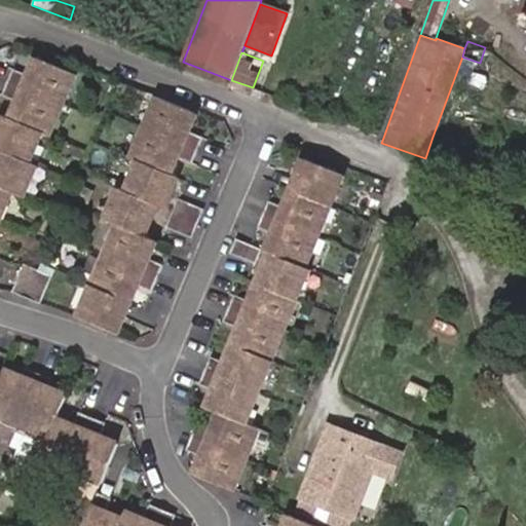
[(24,88),(63,104),(75,74),(36,58),(29,75),(14,69),(8,82),(24,88)]
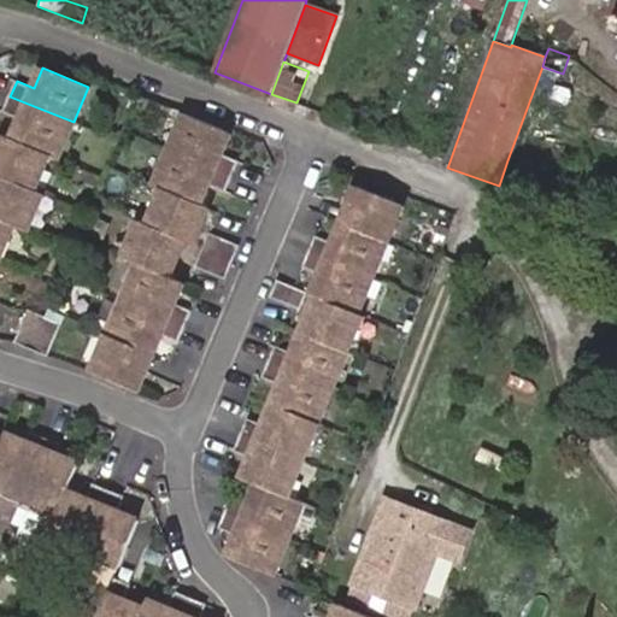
[(58,158),(74,122),(28,104),(10,97),(4,112),(21,119),(12,139),(50,154),(58,158)]
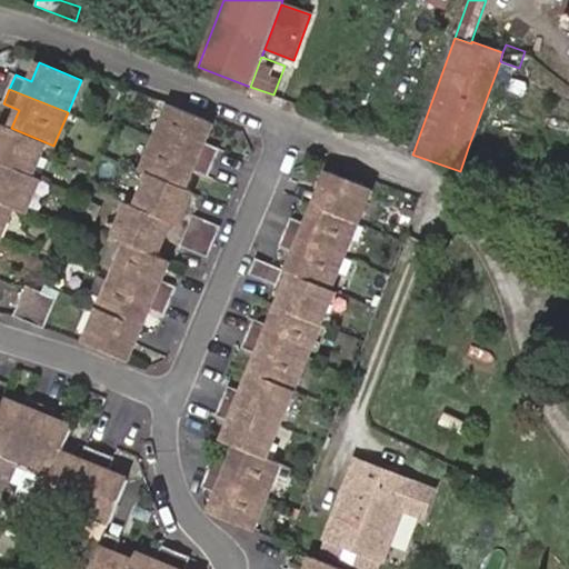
[(179,109),(170,106),(157,139),(198,157),(215,163),(221,150),(205,143),(212,123),(179,109)]
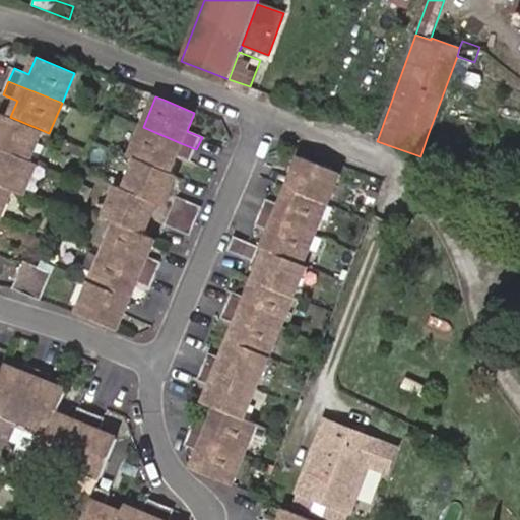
[(0,149),(28,161),(42,130),(10,117),(3,114),(0,121),(0,149)]
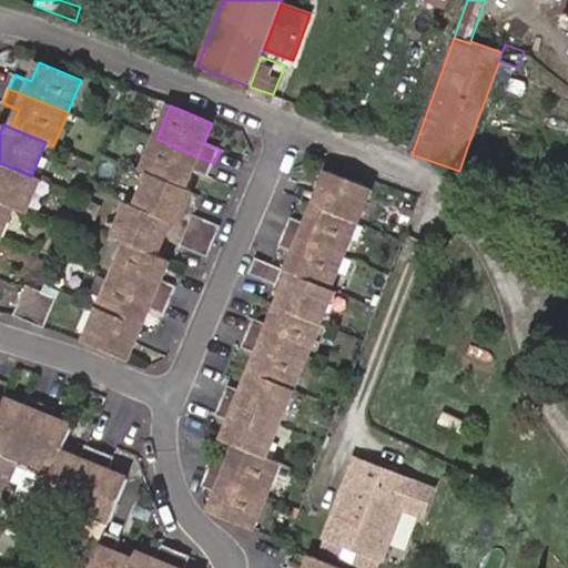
[(198,156),(156,139),(142,171),(150,175),(184,188),(192,171),(209,176),(214,163),(198,156)]
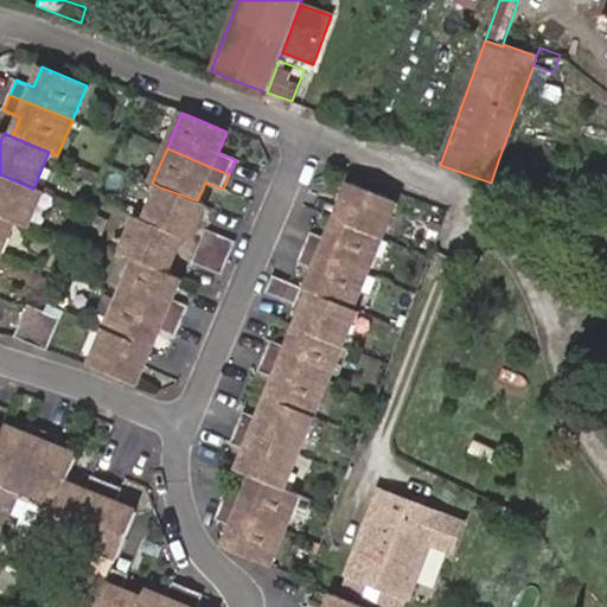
[(42,192),(33,189),(0,174),(0,215),(13,221),(27,227),(42,192)]
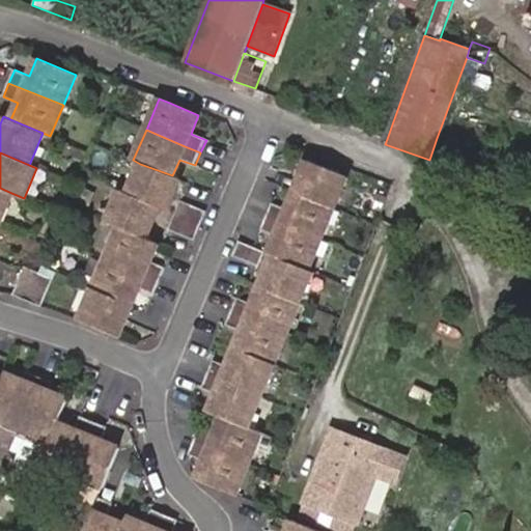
[(294,192),(333,208),(346,176),(307,160),(294,192)]
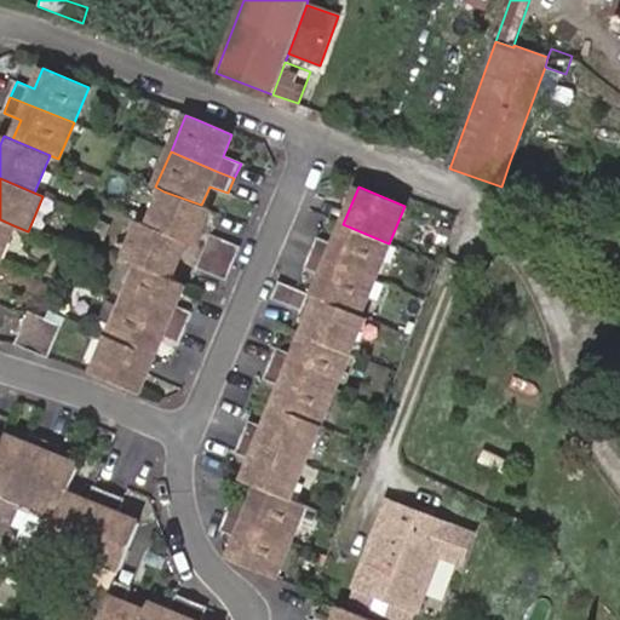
[(201,205),(164,191),(148,227),(187,241),(195,246),(210,210),(201,205)]
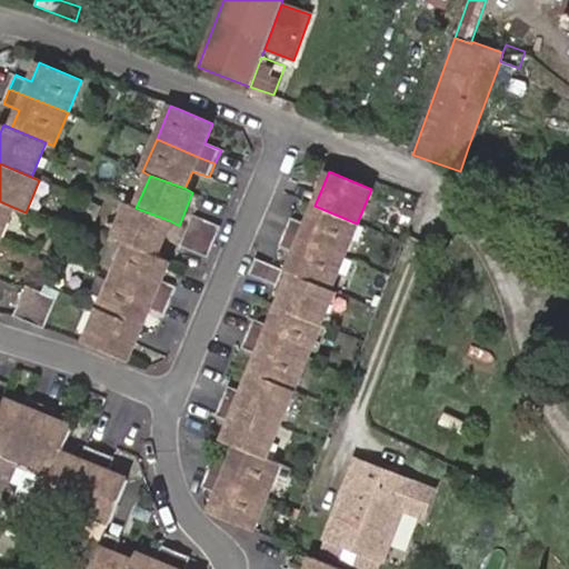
[(0,236),(12,207),(0,201),(0,236)]
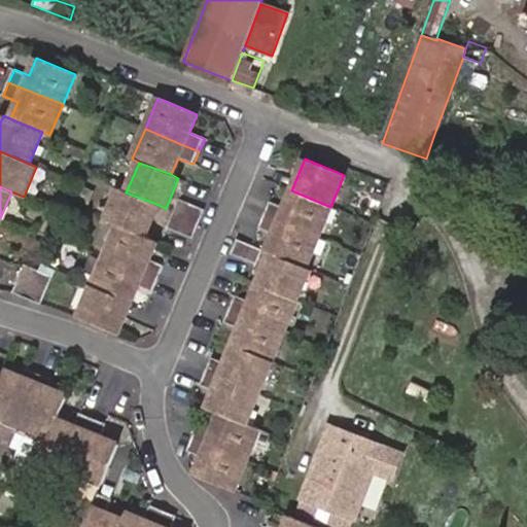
[(159,205),(126,192),(118,189),(106,221),(117,226),(145,238),(159,205)]
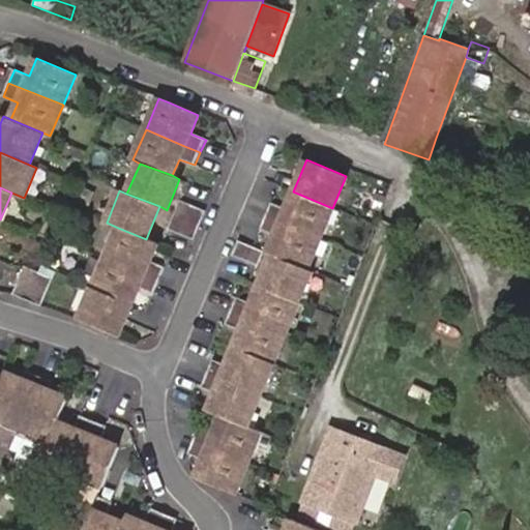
[(320,238),(332,208),(293,192),(287,209),(271,203),(266,216),(281,223),(320,238)]
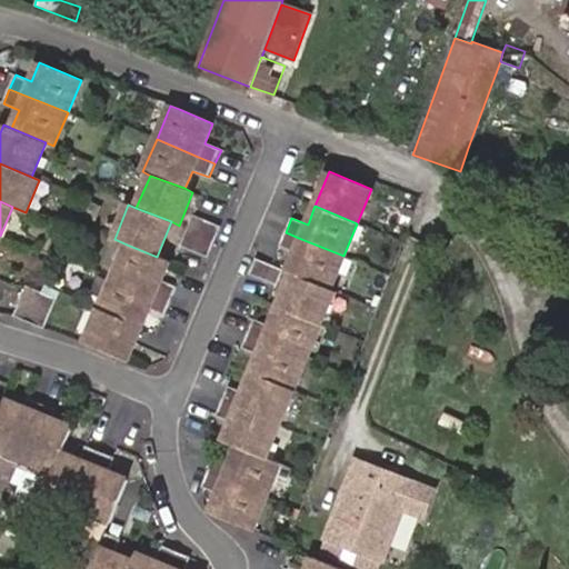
[(188,230),(215,241),(221,226),(193,215),(188,230)]
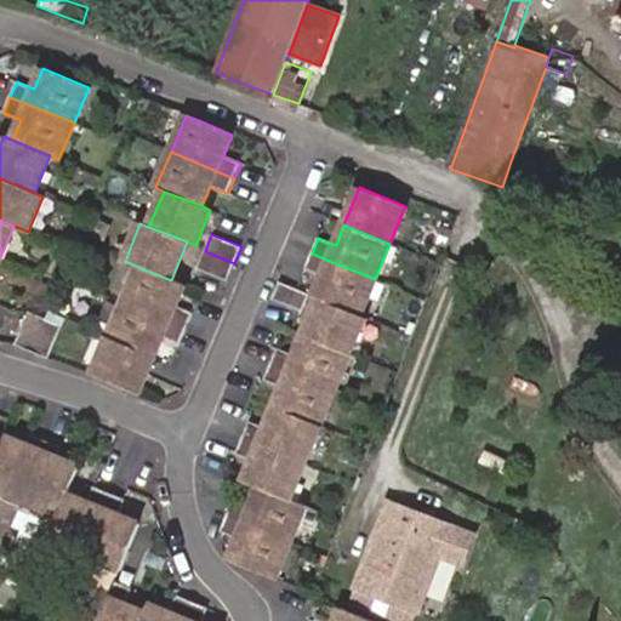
[(227,281),(234,263),(205,251),(198,268),(227,281)]
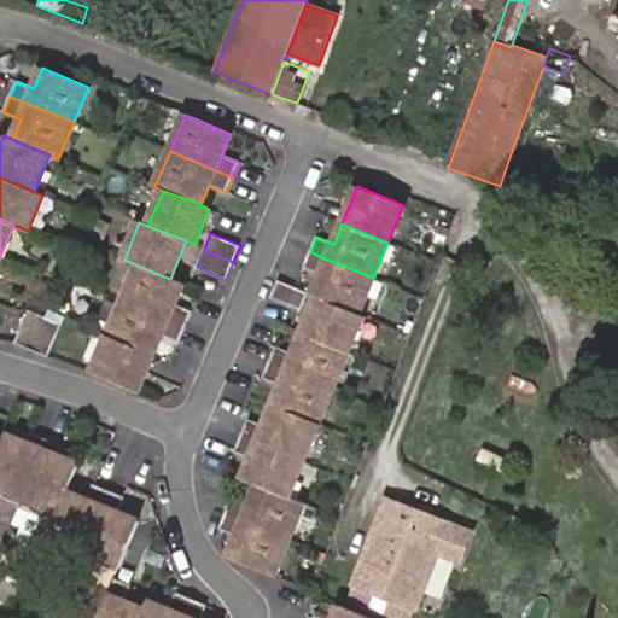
[(359,315),(373,278),(327,260),(310,252),(304,268),(321,274),(313,296),(316,298),(359,315)]
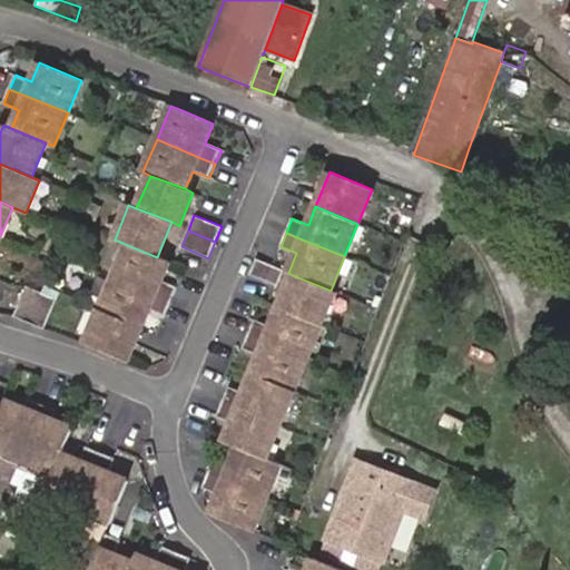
[(169,263),(157,257),(127,245),(114,277),(156,295),(173,302),(178,287),(163,281),(169,263)]
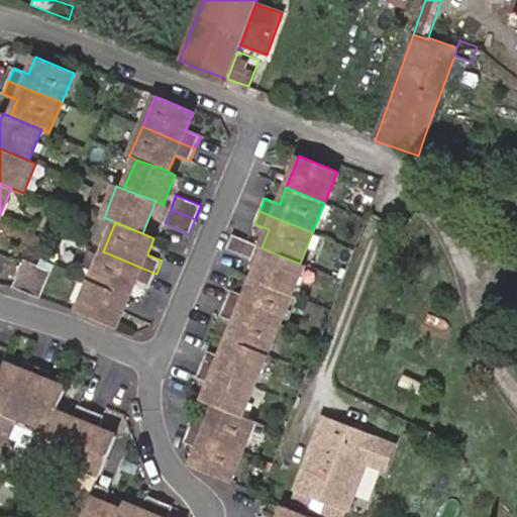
[(259,245),(233,235),(228,250),(251,260),(259,245)]
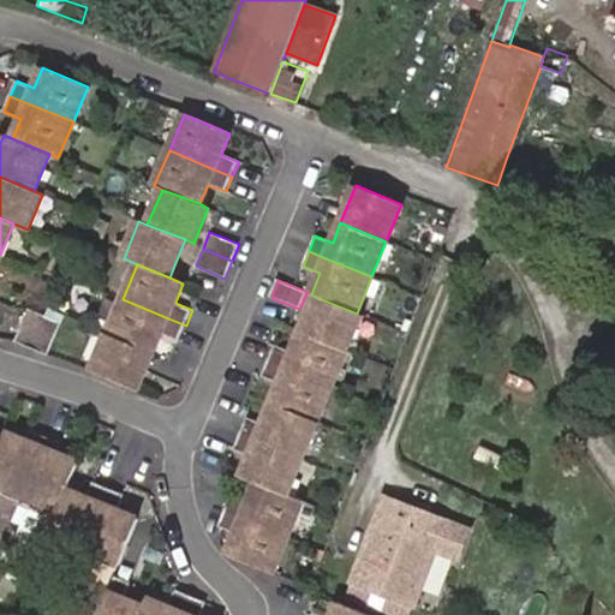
[(362,315),(357,314),(315,297),(299,333),(346,352),(362,315)]
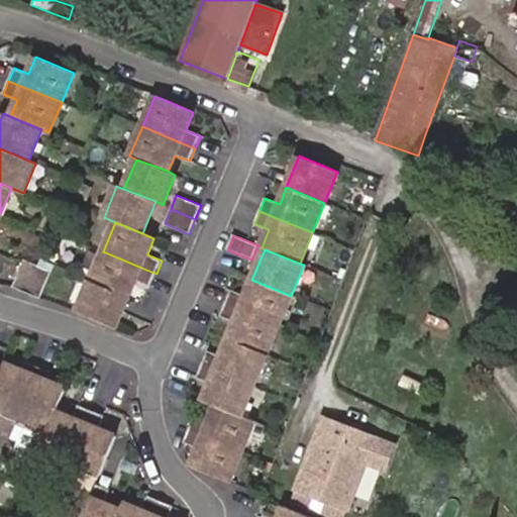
[(103,251),(90,282),(128,298),(136,281),(150,287),(157,274),(141,268),(103,251)]
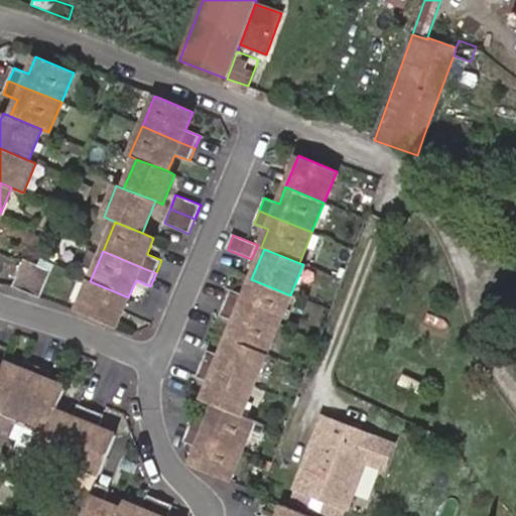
[(13,286),(26,292),(37,265),(24,260),(13,286)]
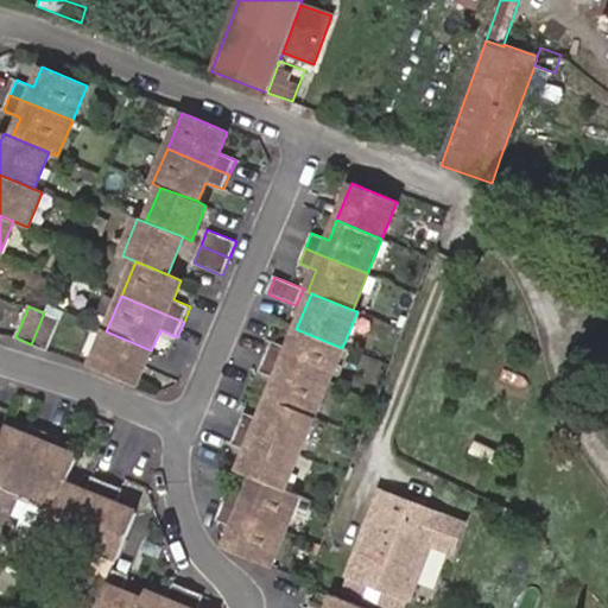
[(44,312),(31,344),(48,350),(61,320),(44,312)]
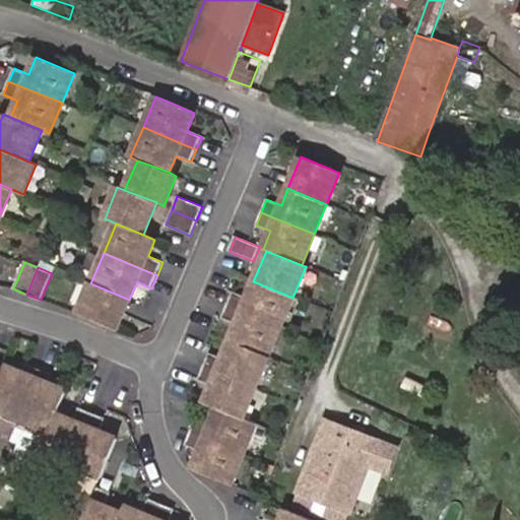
[(280,327),(293,298),(253,281),(247,299),(233,291),(226,305),(242,311),(280,327)]
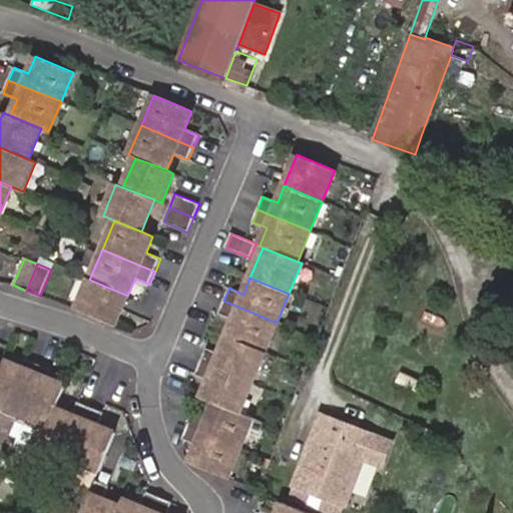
[(127,296),(89,280),(77,309),(115,325),(127,296)]
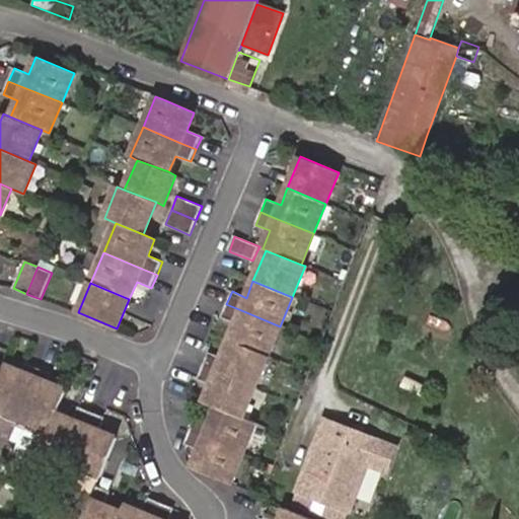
[(268,357),(280,326),(241,310),(226,304),(221,317),(236,323),(229,342),(268,357)]
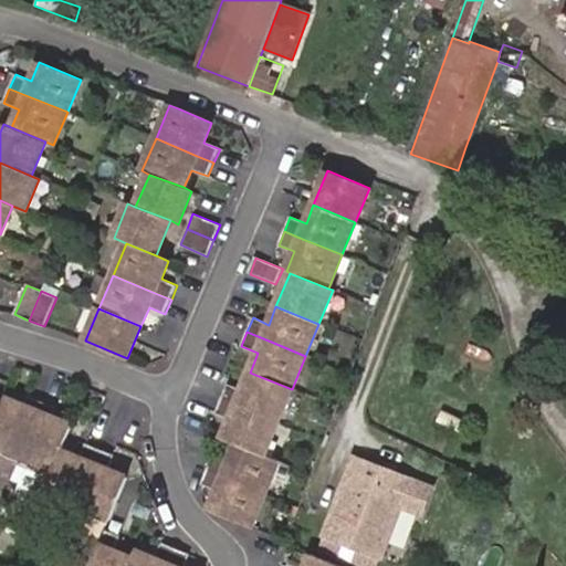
[(278,422),(292,389),(250,373),(241,389),(227,384),(221,399),(236,405),(278,422)]
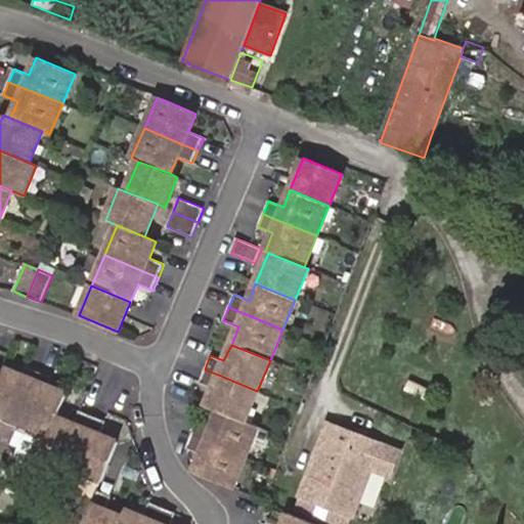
[(6,368),(3,376),(0,382),(0,420),(16,427),(36,381),(40,372),(27,366),(24,376),(6,368)]
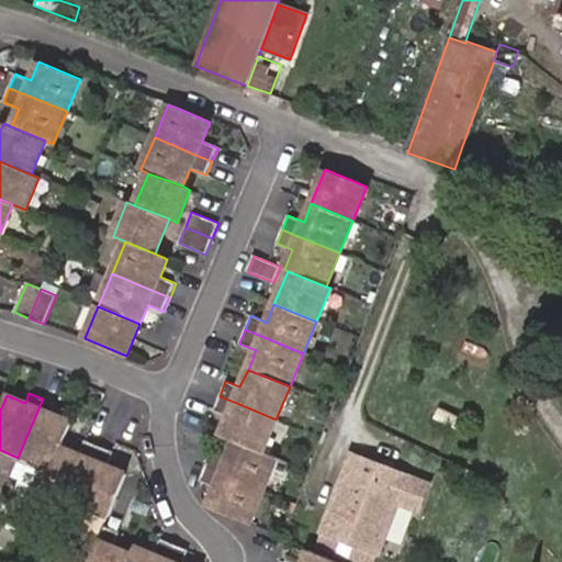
[(221,436),(235,441),(262,452),(276,419),(234,402),(220,396),(214,411),(228,417),(221,436)]
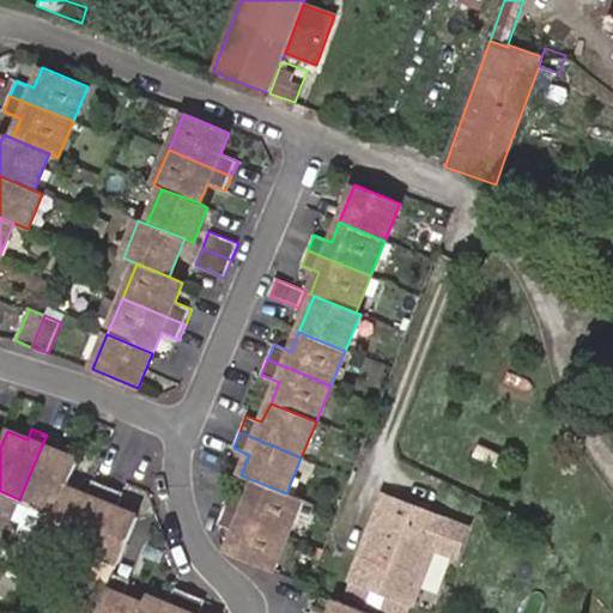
[(61,442),(47,435),(42,445),(19,499),(54,514),(67,487),(79,461),(58,451),(61,442)]
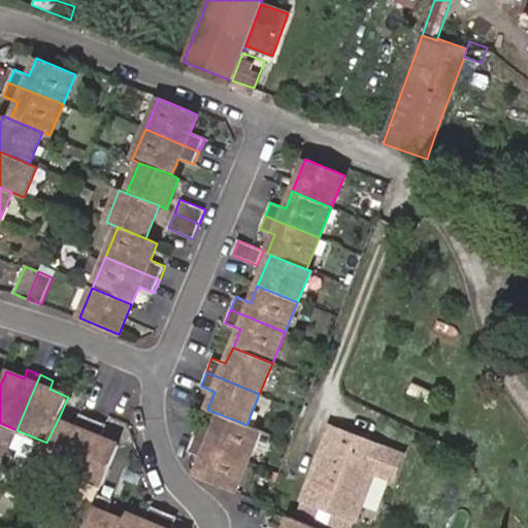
[(411,383),(407,393),(430,403),(435,393),(411,383)]
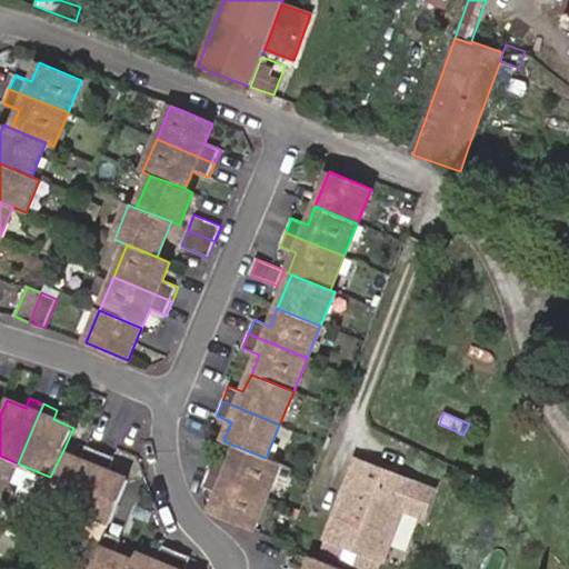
[(81,459),(62,452),(50,477),(43,495),(77,509),(95,466),(100,451),(87,446),(81,459)]
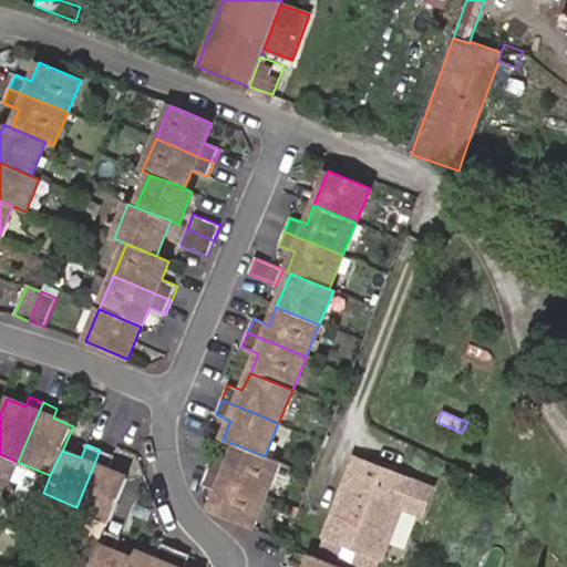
[(213,456),(207,471),(223,477),(265,495),(279,463),(265,456),(237,445),(229,463),(213,456)]
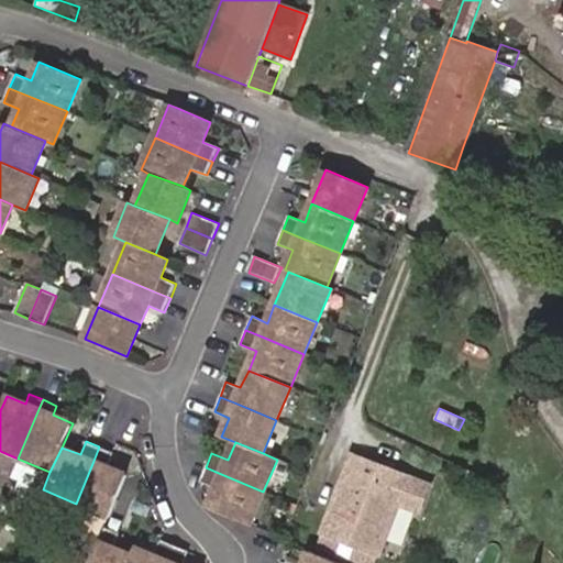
[(113,452),(99,446),(94,461),(76,504),(109,517),(127,475),(108,467),(113,452)]
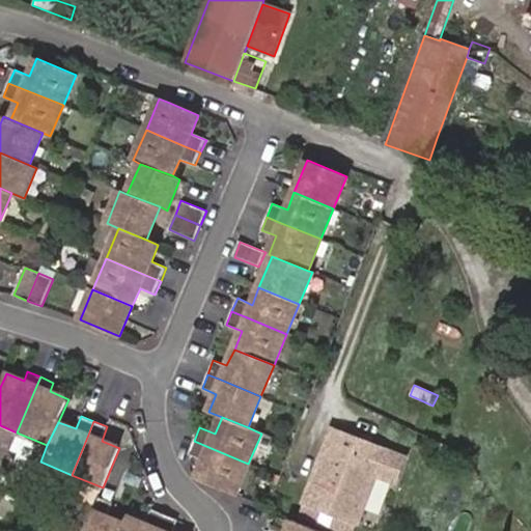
[(409,455),(329,425),(292,520),(322,530),(357,530),(378,477),(397,484),(409,455)]
